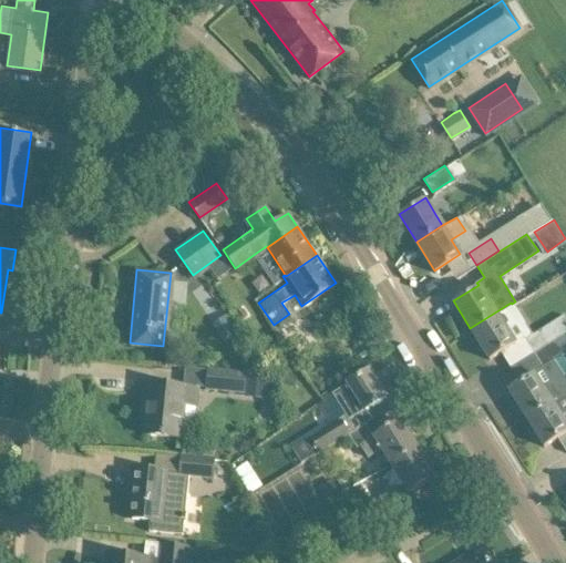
[(511,303),(470,328),(489,357),(507,346),(514,340),(505,326),(520,317),(512,304),(511,303)]
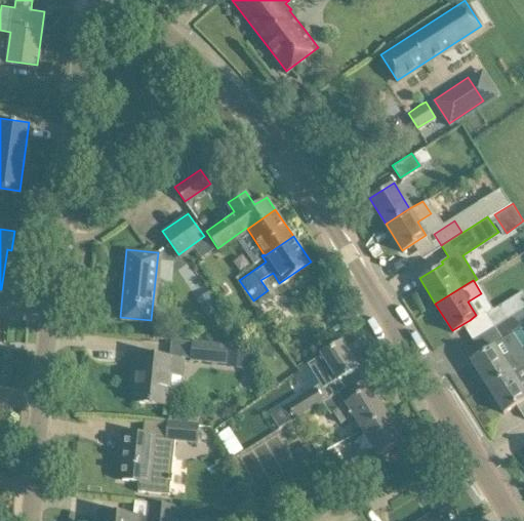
[(485,313),(492,324),(512,313),(523,305),(523,294),(521,289),(485,313)]
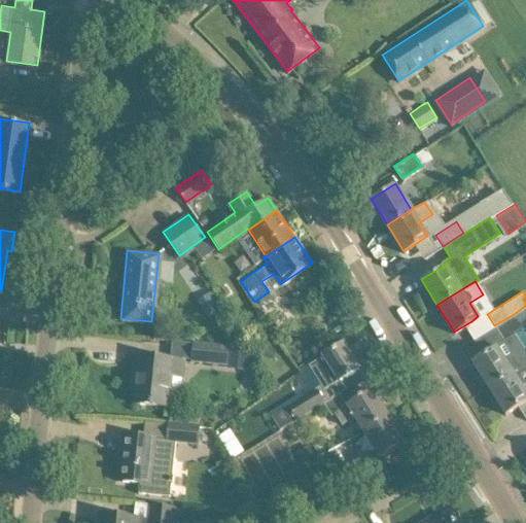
[(494,326),(492,327),(500,340),(521,326),(514,314),(494,325),(494,326)]
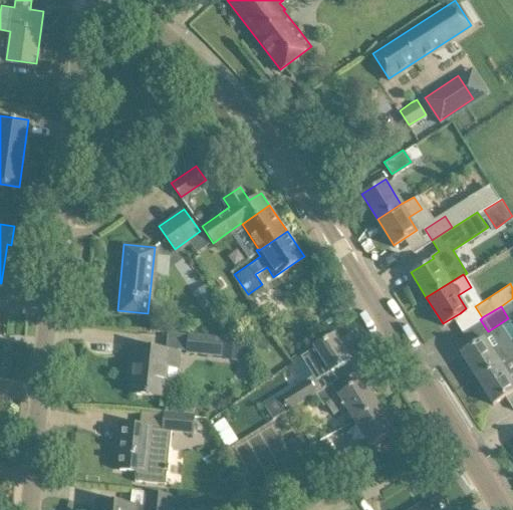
[(512,342),(502,325),(461,351),(477,377),(512,353),(512,342)]
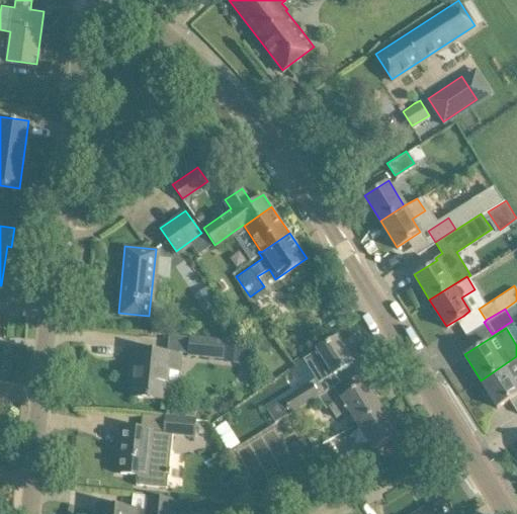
[(188,352),(222,356),(224,339),(190,335),(188,352)]
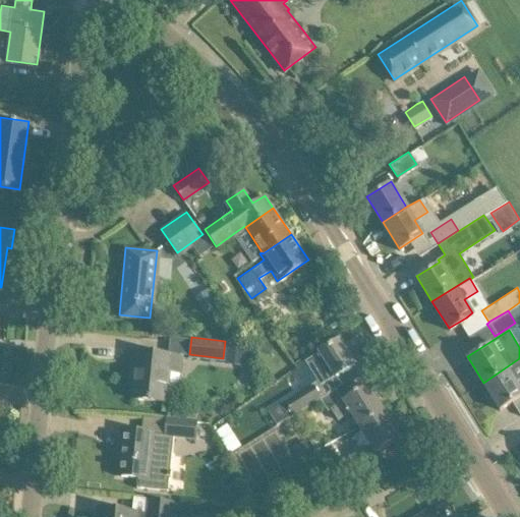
[(320,350),(320,351),(309,357),(315,368),(327,361),(335,375),(354,362),(339,338),(320,350)]
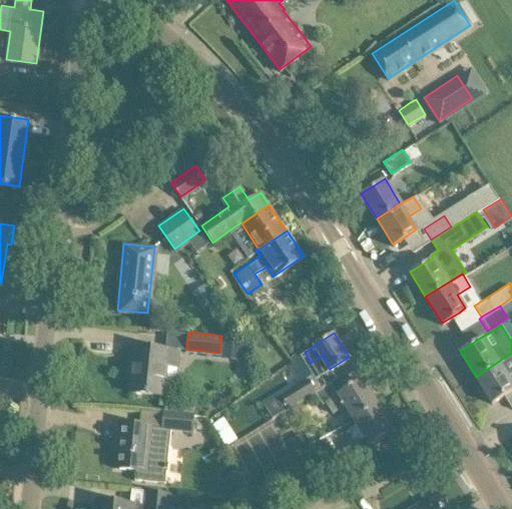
[(220,356),(240,358),(241,351),(242,343),(243,339),(223,336),(220,356)]
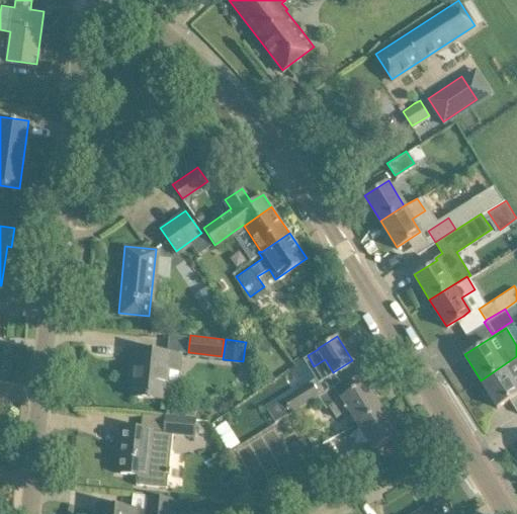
[(245,346),(244,354),(252,355),(253,347),(245,346)]
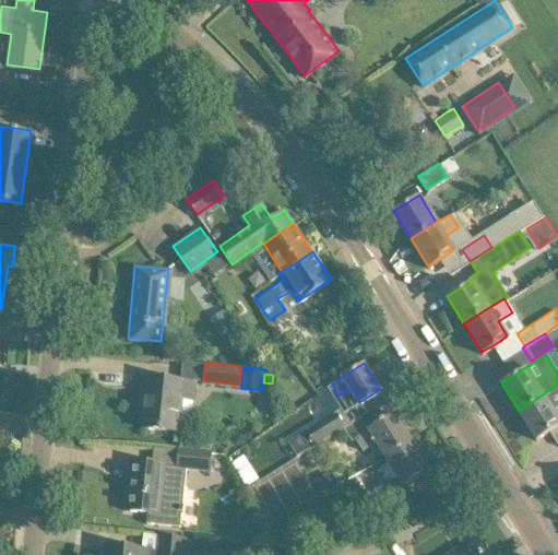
[(142,426),(177,429),(180,397),(193,398),(194,380),(147,376),(142,426)]
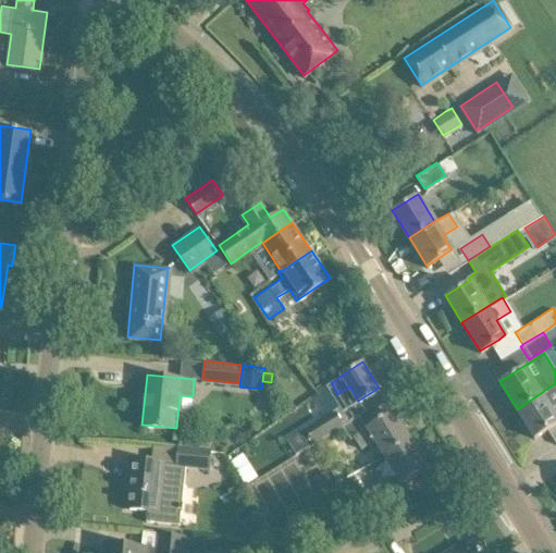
[(555,383),(517,409),(533,437),(555,421),(555,415),(551,406),(555,403),(555,383)]
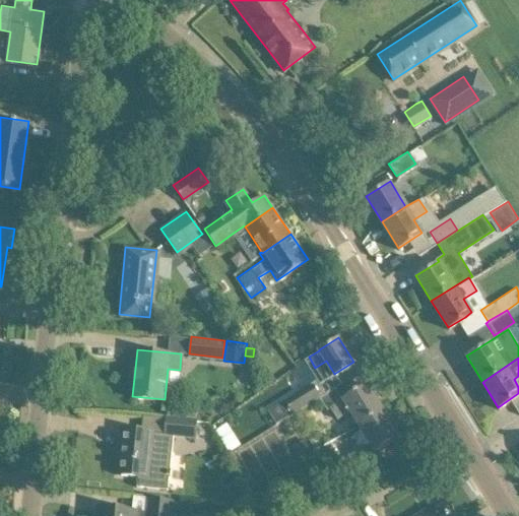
[(276,424),(320,395),(311,381),(267,408),(276,424)]
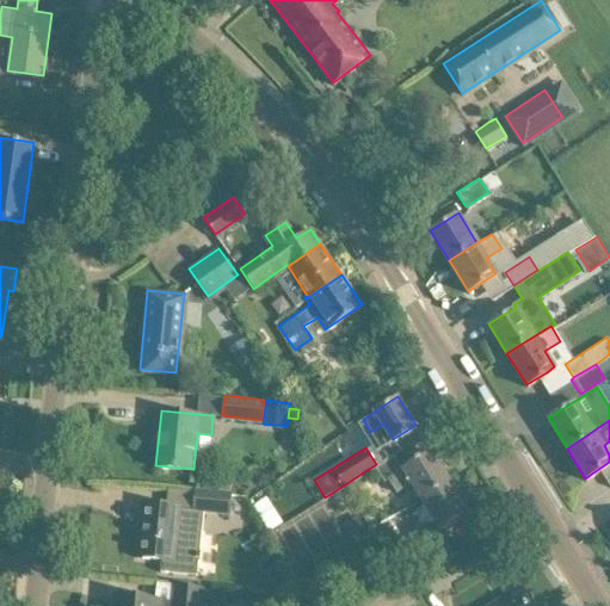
[(411,481),(420,498),(449,480),(430,450),(388,476),(396,490),(411,481)]
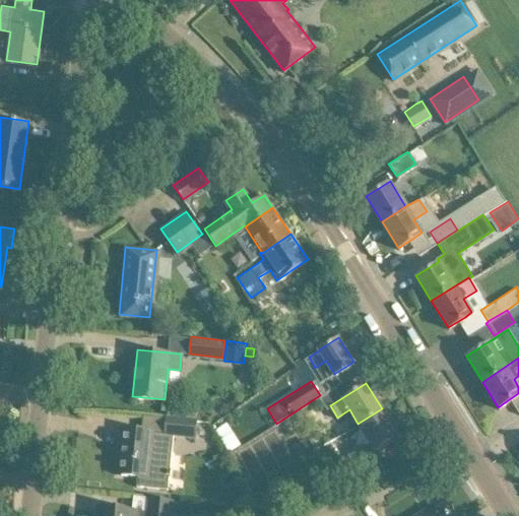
[(382,408),(358,424),(366,438),(354,445),(361,456),(374,448),(374,449),(398,434),(382,408)]
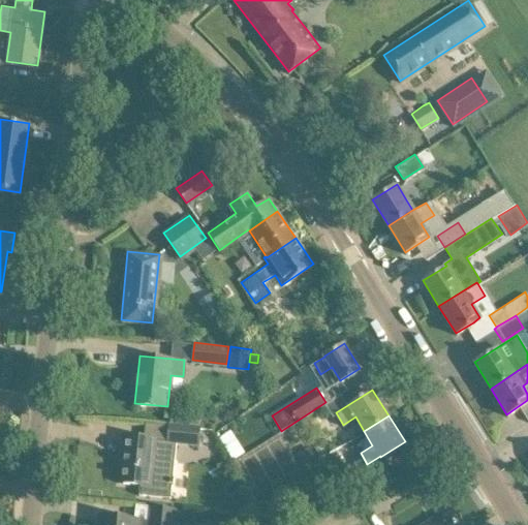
[(167,440),(195,443),(197,427),(169,424),(167,440)]
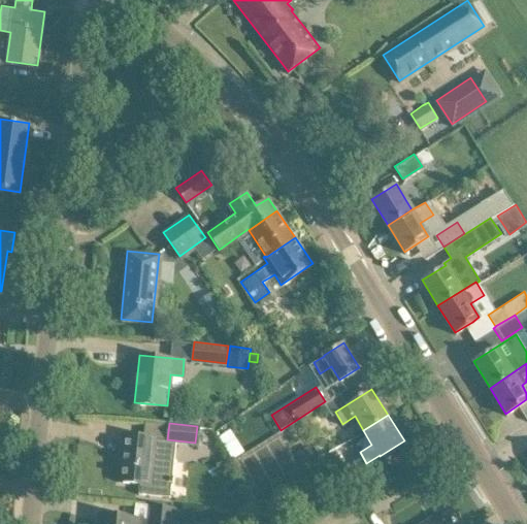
[(140,492),(169,495),(175,440),(156,438),(156,437),(122,434),(118,480),(141,482),(140,492)]
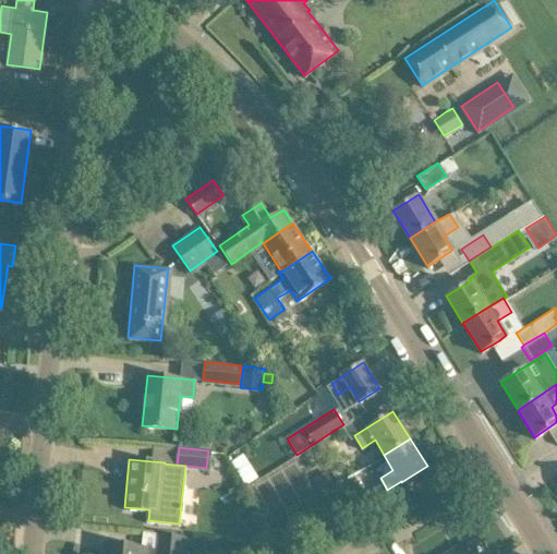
[(321,485),(333,478),(327,468),(315,476),(321,485)]
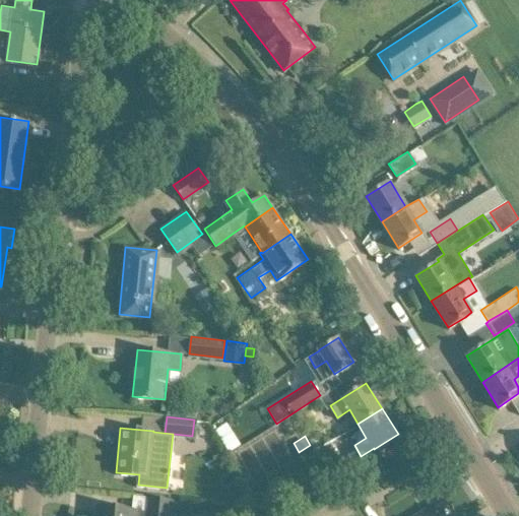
[(145,515),(172,515),(174,499),(148,496),(145,515)]
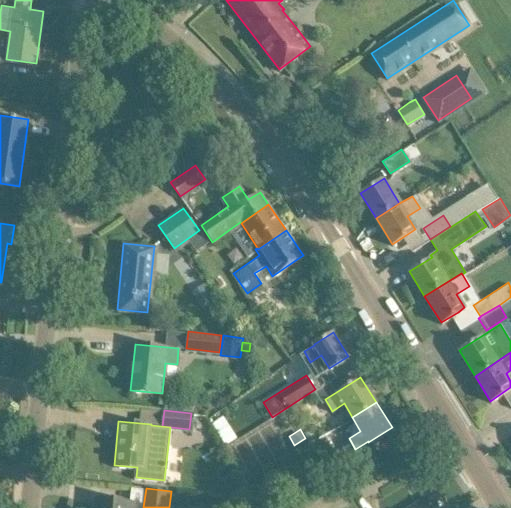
[(442,507),(443,507),(436,498),(435,496),(415,507),(413,504),(405,507),(442,507)]
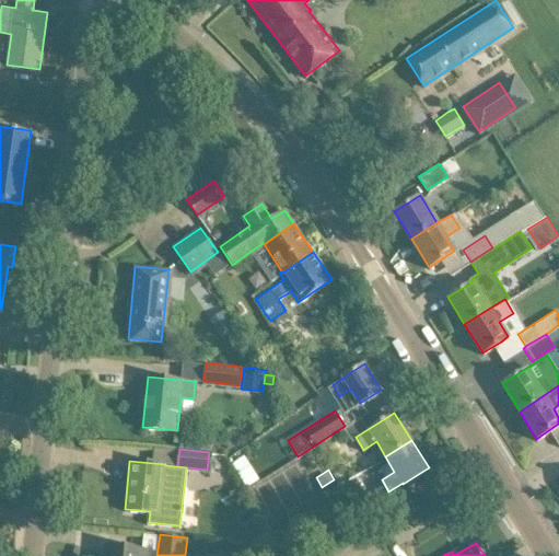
[(143,555),(144,547),(106,544),(104,555),(143,555)]
